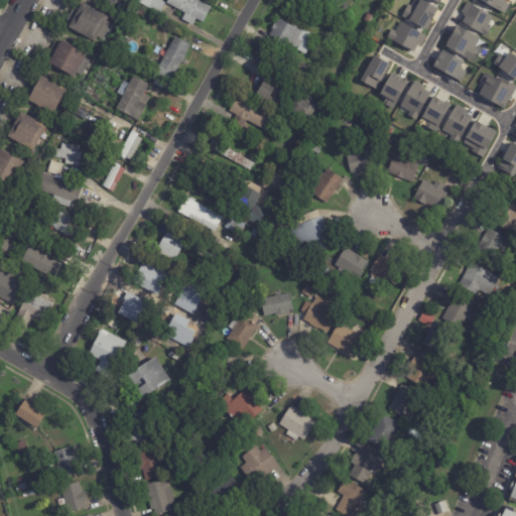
[(160,0),(165,3),(159,13),(136,0),(160,0)]
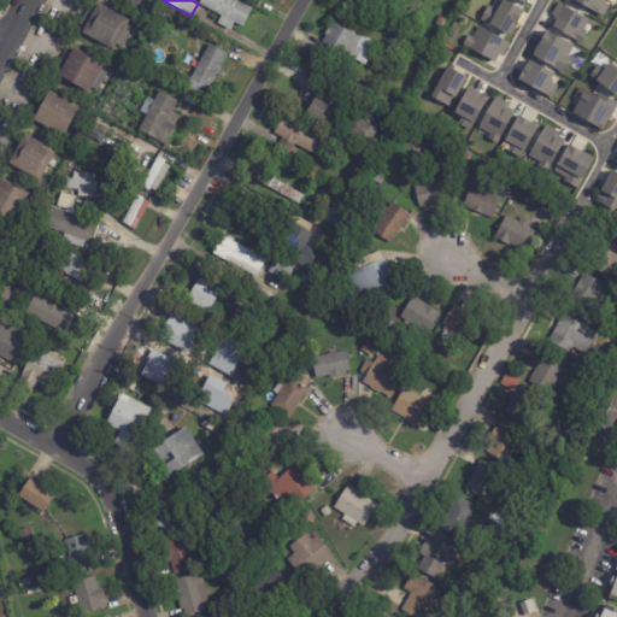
[(230,29),(218,22),(222,15),(199,3),(200,0),(238,0),(252,7),(242,25),(234,22),(230,29)]
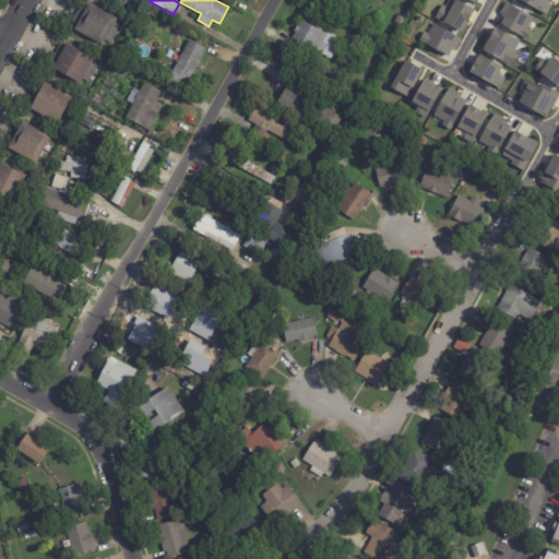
[(449,0),(456,0),(474,10),(462,32),(444,22),(442,22),(435,18),(442,4),(444,7),(449,0)]
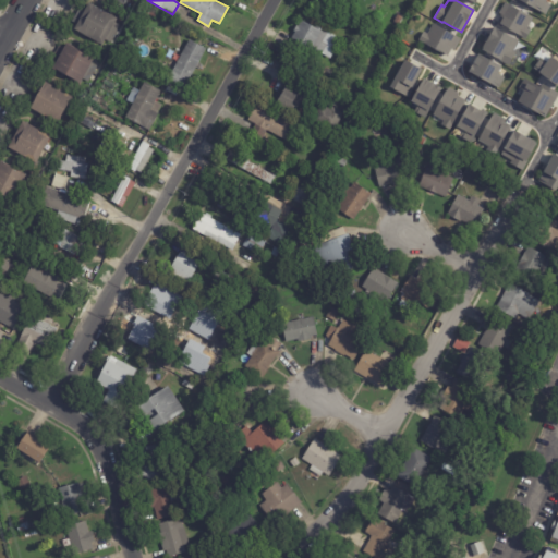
[(547,0),(546,2),(552,4),(545,15),(530,7),(528,9),(510,0),(547,0)]
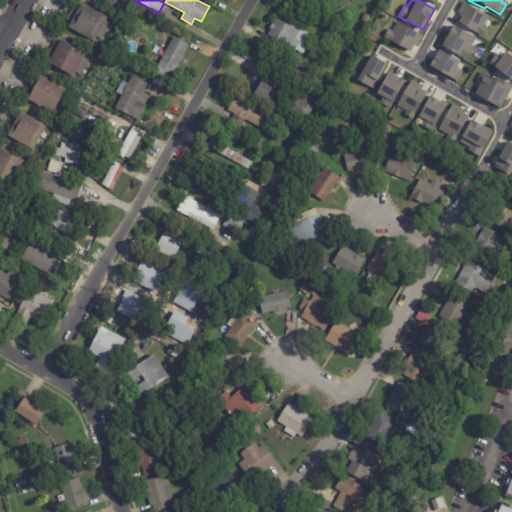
[(82,2),(107,16),(93,40),(67,26),(81,2),(82,2)]
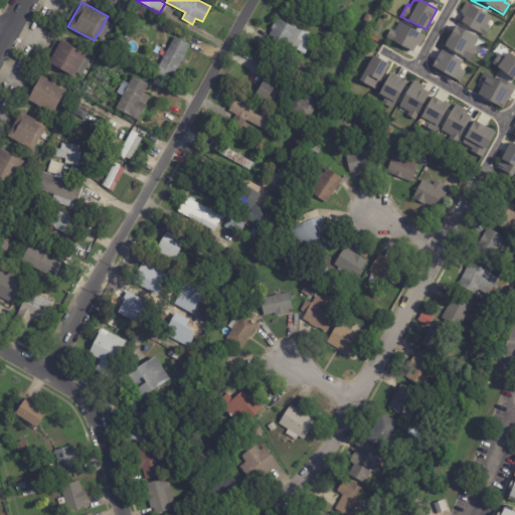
[(465,2),(491,16),(486,26),(489,28),(484,35),(458,21),(462,14),(459,12),(465,2)]
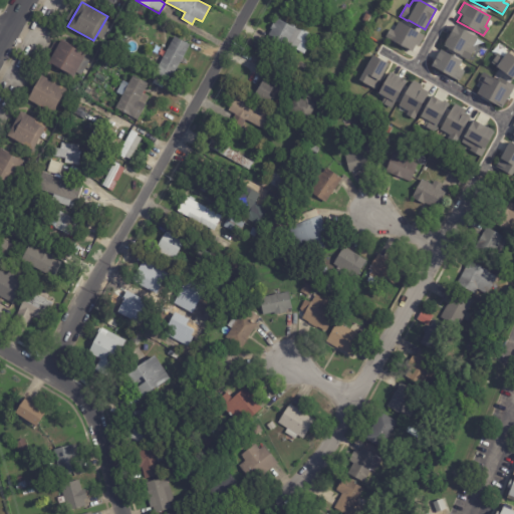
[(145,11),(142,15),(138,13),(134,20),(126,17),(134,5),(145,11)]
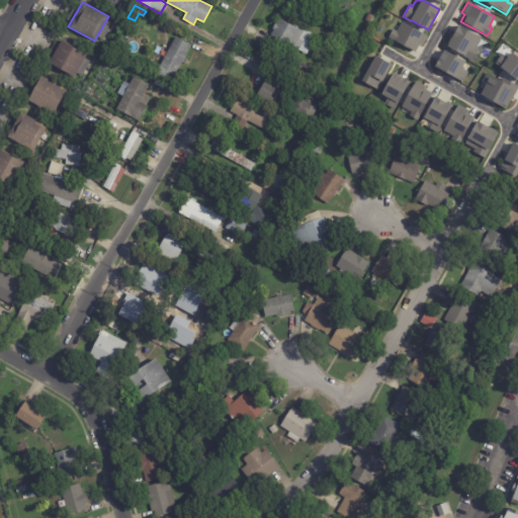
[(369,13),(373,15),(370,22),(365,19),(369,13)]
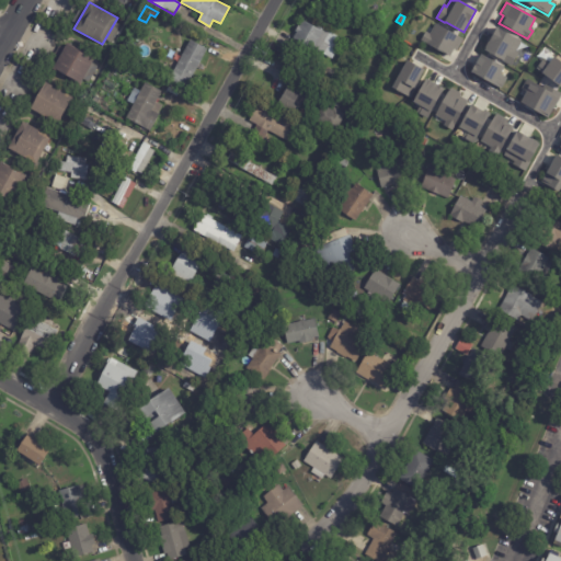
[(329,33),(324,42),(330,44),(324,54),(293,37),(296,32),(296,31),(298,25),(299,25),(302,20),(318,27),(319,26),(330,32),(329,33)]
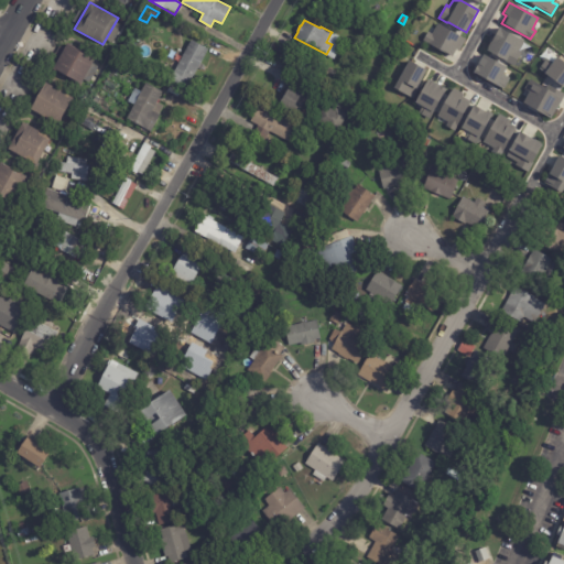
[(437,23),(466,40),(459,51),(456,50),(452,56),(423,40),(427,31),(432,34),(437,23)]
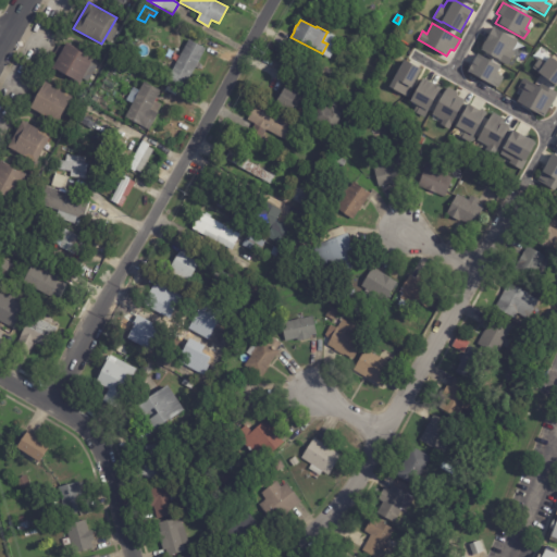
[(494,27),(517,40),(511,51),(514,52),(507,65),(481,50),(482,48),(481,47),(485,41),(494,27)]
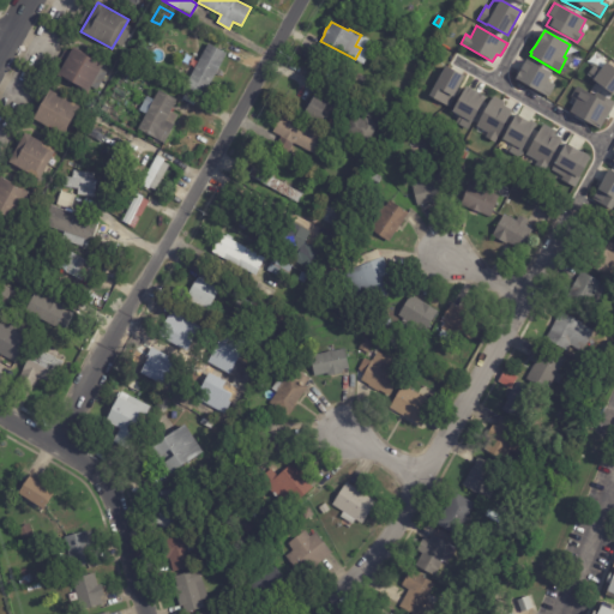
[(222,50),(227,54),(204,96),(185,86),(209,43),(222,50)]
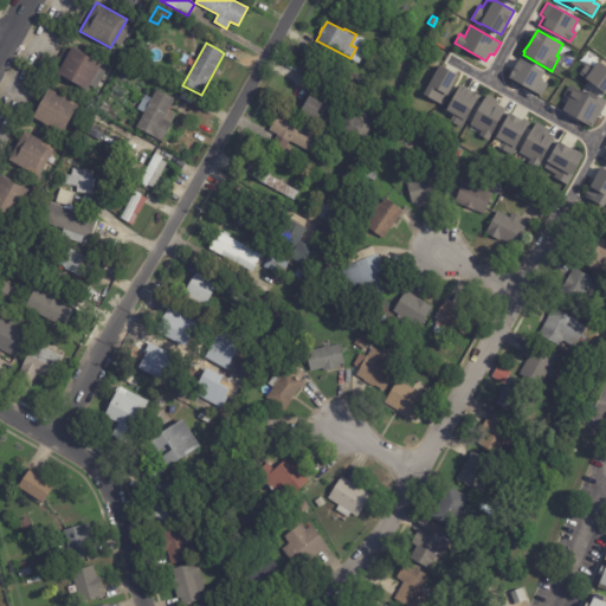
[(73,46),(102,62),(98,68),(105,71),(96,89),(89,85),(86,91),(56,73),(72,45),(73,46)]
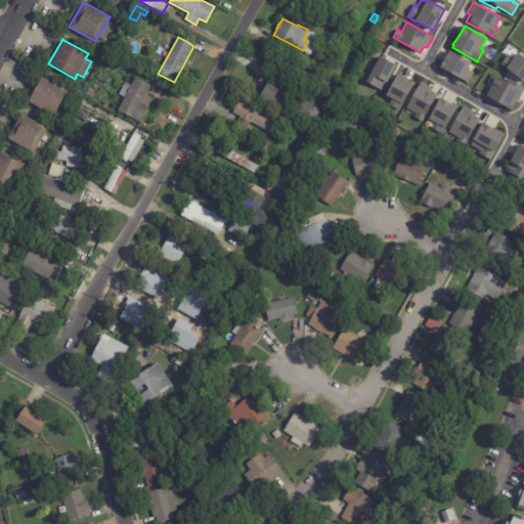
[(342,47),(339,55),(332,52),(336,41),(343,44),(342,47)]
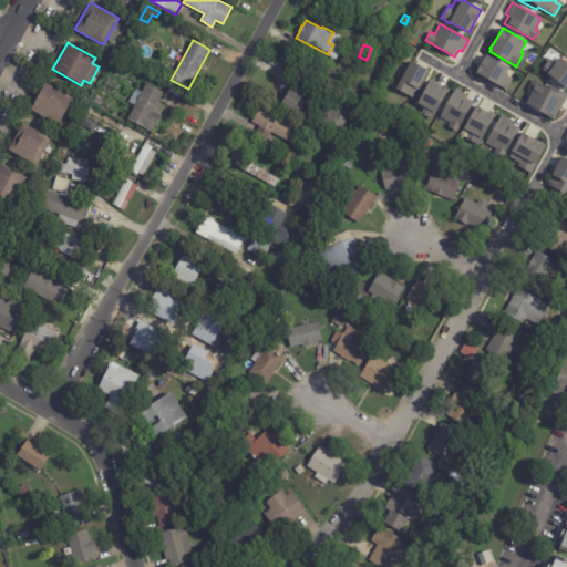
[(486,54),(509,68),(506,74),(513,79),(506,90),(475,72),(486,54)]
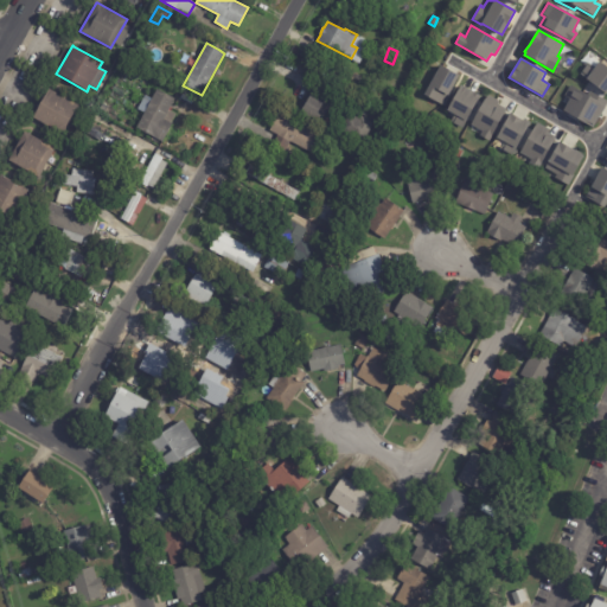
[(599,62),(606,68),(606,94),(580,74),(586,66),(593,71),(599,62)]
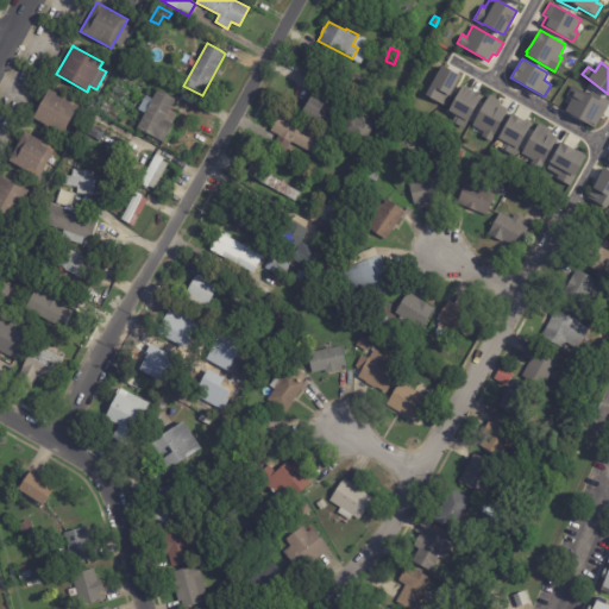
[(441,66),(460,76),(445,106),(425,95),(441,66)]
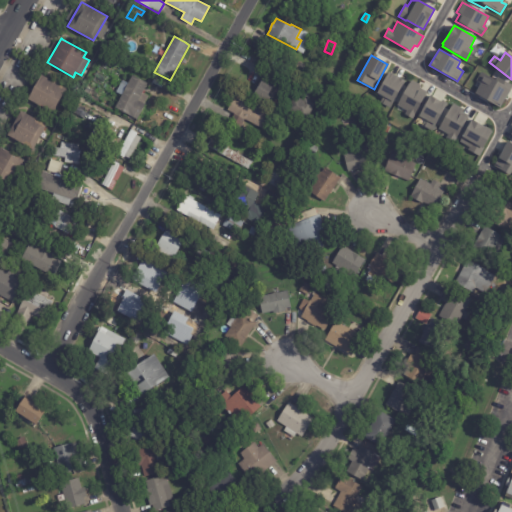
[(388,72),(405,81),(389,108),(379,103),(383,96),(377,93),(388,72)]
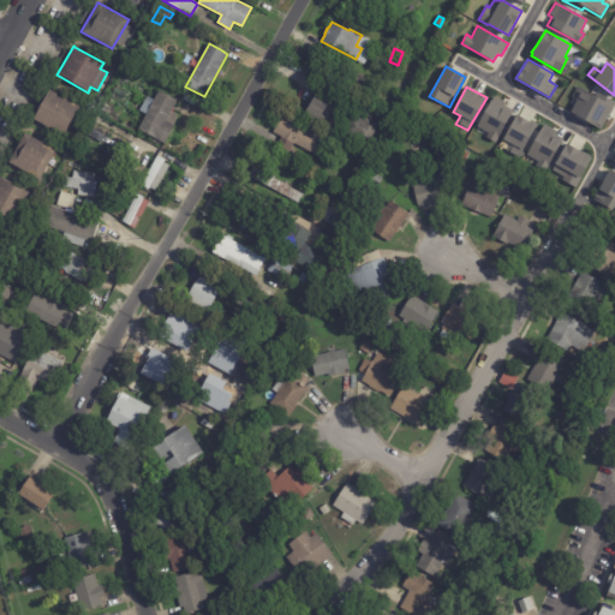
[(577,87),(571,97),(577,100),(569,112),(601,130),(614,103),(597,93),(595,96),(577,87)]
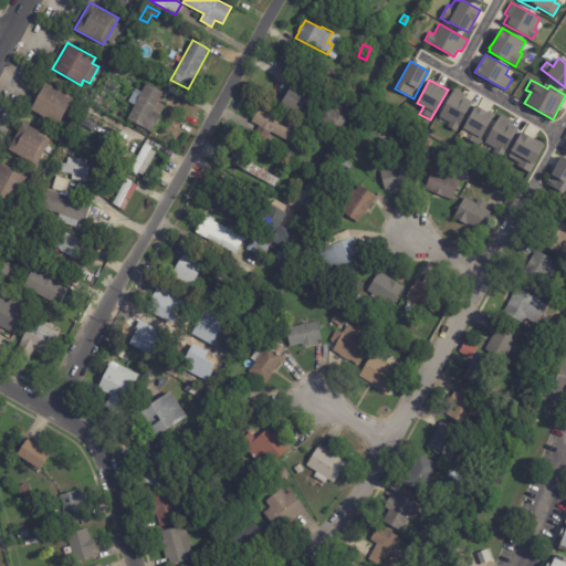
[(46,83),(73,97),(58,125),(30,109),(45,82),(46,83)]
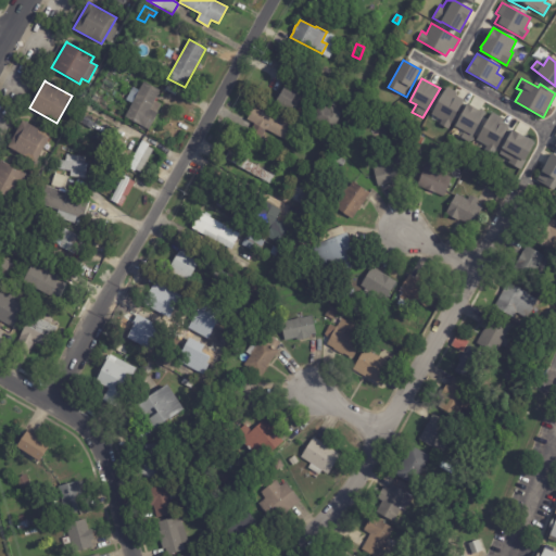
[(154,101),(150,109),(158,113),(149,129),(125,116),(143,81),(160,90),(154,101)]
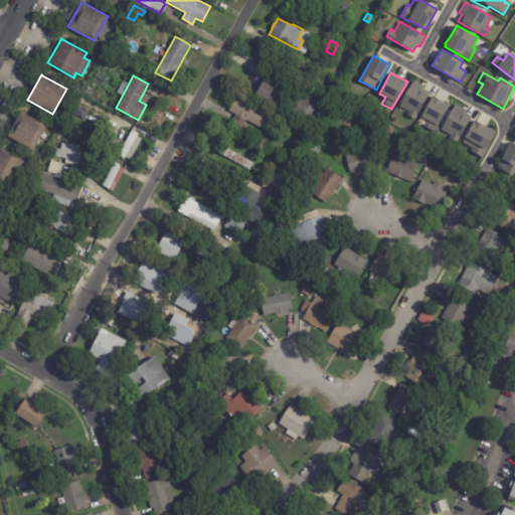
[(281,89),(273,105),(253,95),(263,78),(281,89)]
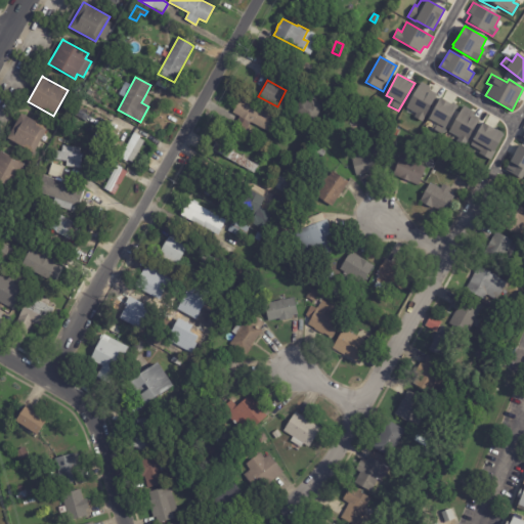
[(421,82),(431,87),(429,90),(436,94),(422,121),(413,117),(416,114),(406,107),(421,82)]
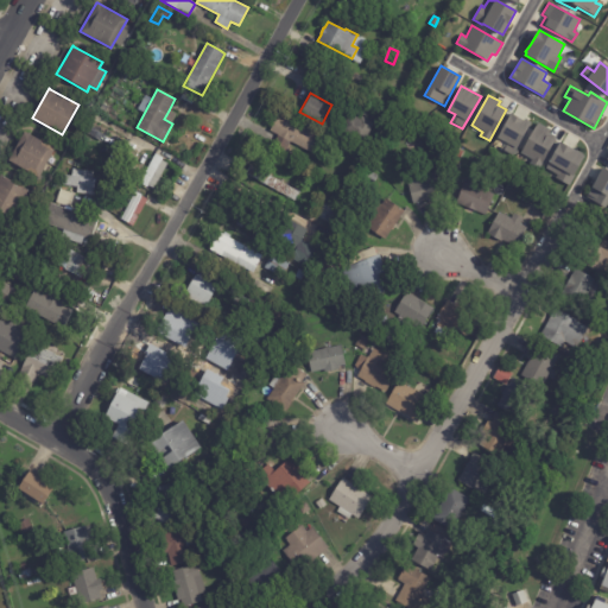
[(291,141),(284,154),(271,147),(278,135),(270,131),(279,113),(297,122),(299,119),(323,132),(312,153),(291,141)]
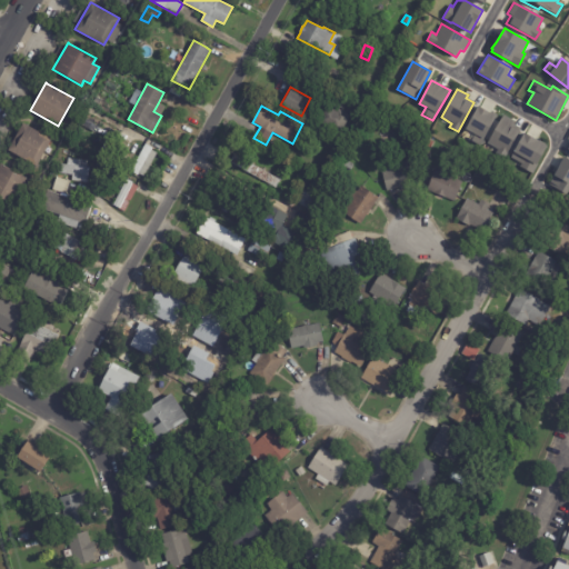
[(341,110),(350,115),(340,133),(318,121),(326,106),(337,111),(339,108),(341,110)]
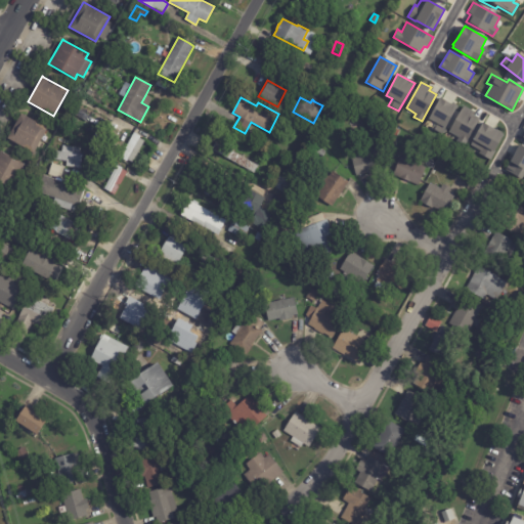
[(440,97),(450,103),(451,102),(457,105),(445,128),(429,119),(440,97)]
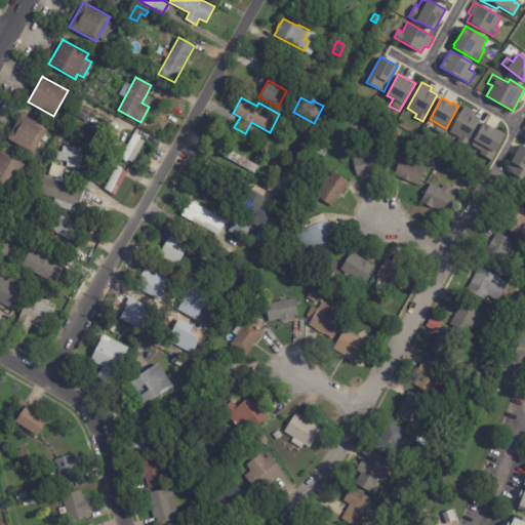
[(465,106),(475,112),(474,115),(480,118),(466,144),(458,140),(460,136),(451,131),(465,106)]
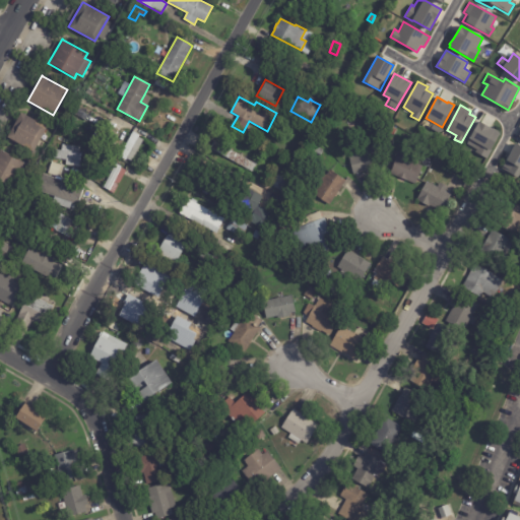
[(110,113),(108,118),(96,112),(100,107),(111,113),(110,113)]
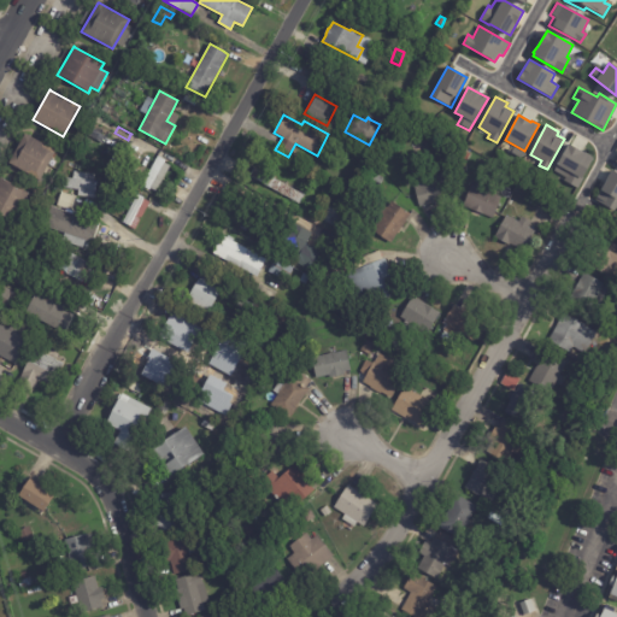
[(397,129),(406,134),(403,142),(393,137),(397,129)]
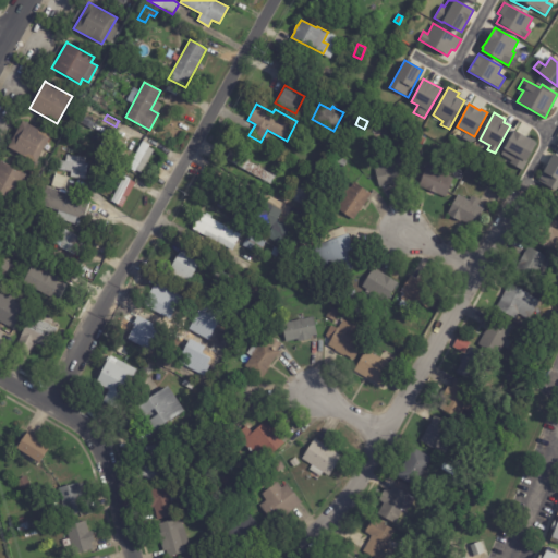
[(87,119),(97,124),(94,131),(84,124),(87,119)]
